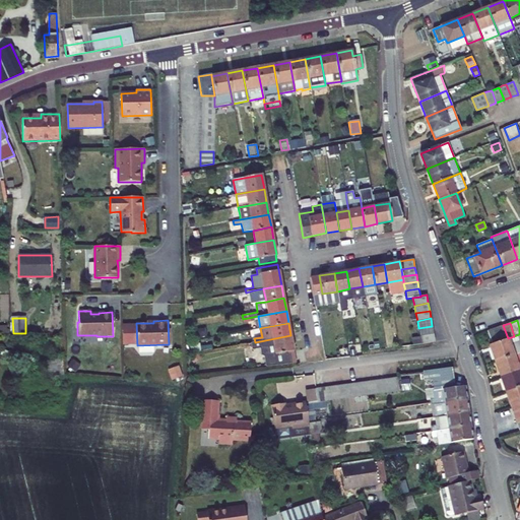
[(500,341),(508,338),(503,325),(496,328),(500,341)]
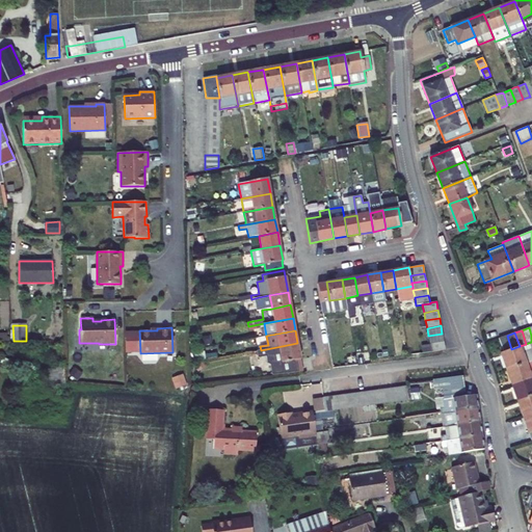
[(442,334),(428,336),(430,344),(444,341),(442,334)]
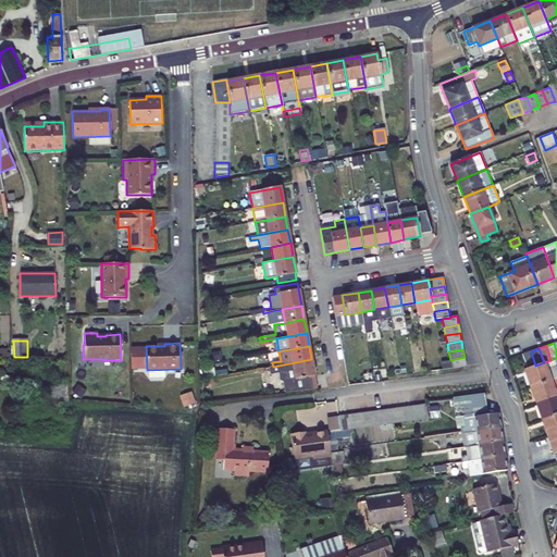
[(527,368),(535,366),(531,351),(522,355),(527,368)]
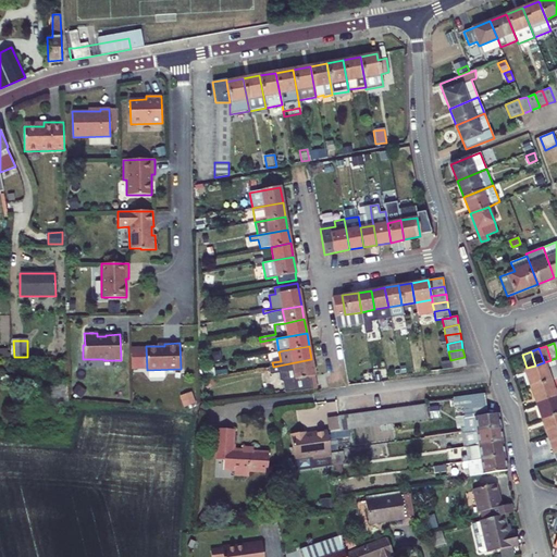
[(465,357),(450,360),(452,369),(466,366),(465,357)]
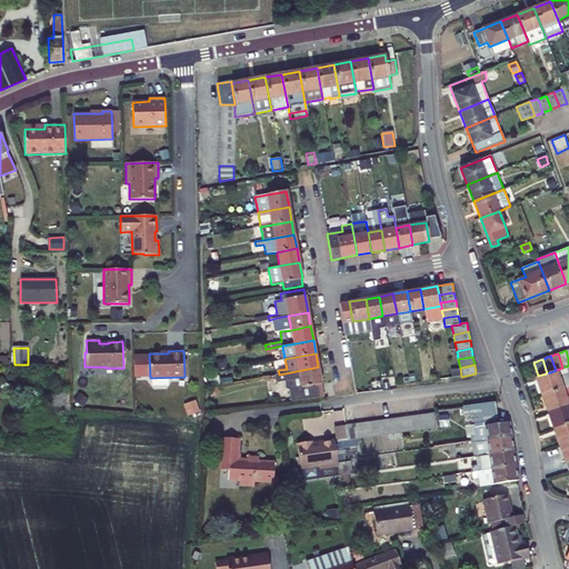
[(568,366),(562,368),(556,370),(547,373),(538,376),(536,377),(542,396),(568,386),(568,366)]
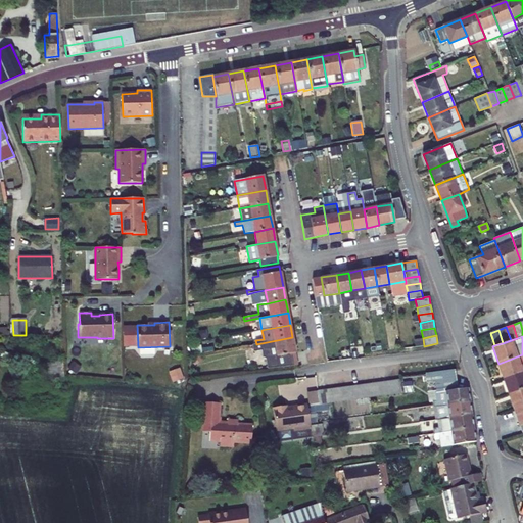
[(262,343),(265,359),(268,359),(270,368),(293,364),(291,353),(295,352),(292,337),(262,343)]
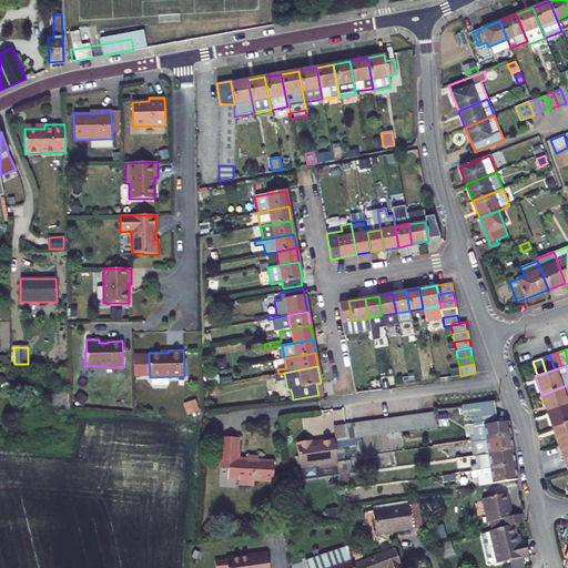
[(547,411),(567,403),(567,385),(541,395),(547,411)]
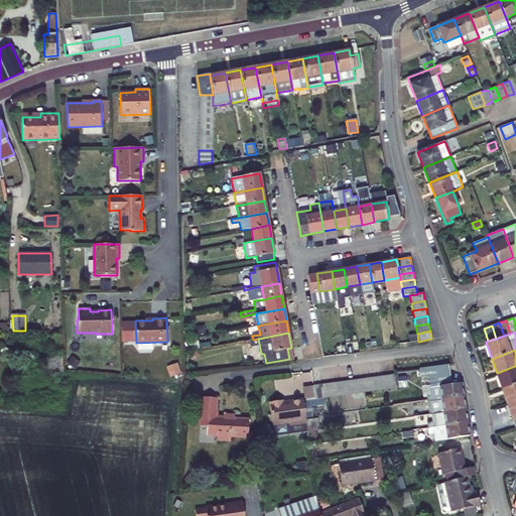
[(421,378),(429,377),(430,384),(452,381),(448,365),(419,368),(421,378)]
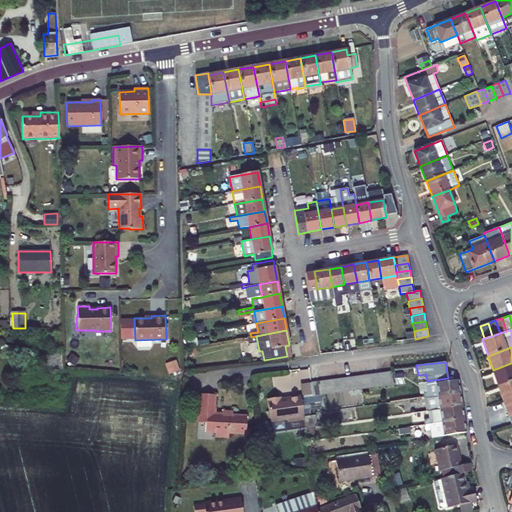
[(511,363),(493,370),(498,385),(511,380),(511,363)]
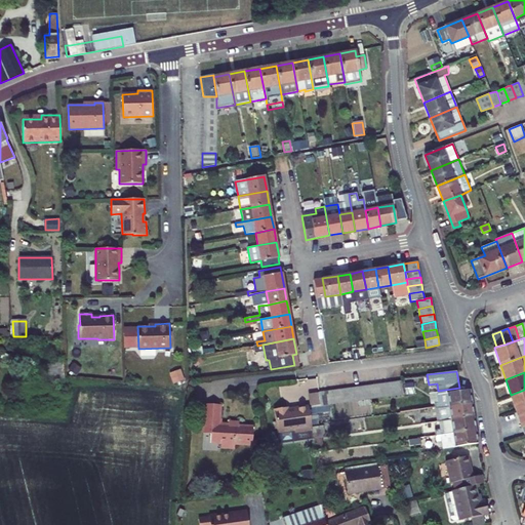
[(327,392),(329,405),(403,395),(401,381),(327,392)]
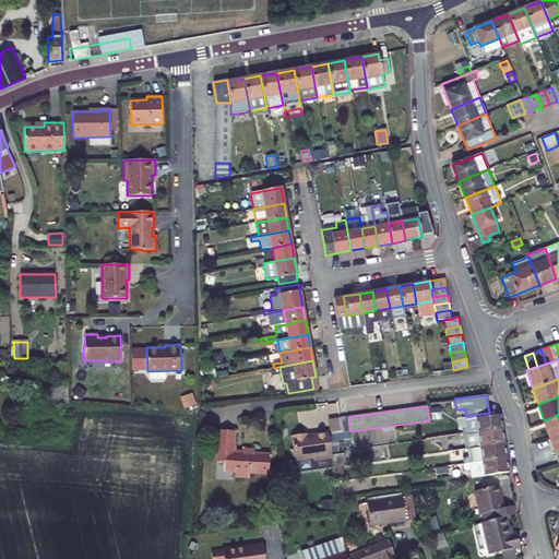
[(558,415),(544,420),(549,437),(558,432),(558,415)]
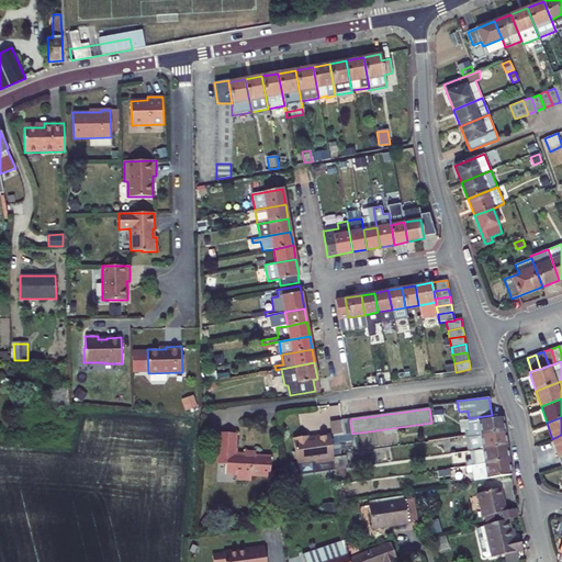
[(469,433),(464,433),(465,438),(505,433),(503,418),(492,419),(470,423),(468,423),(469,433)]
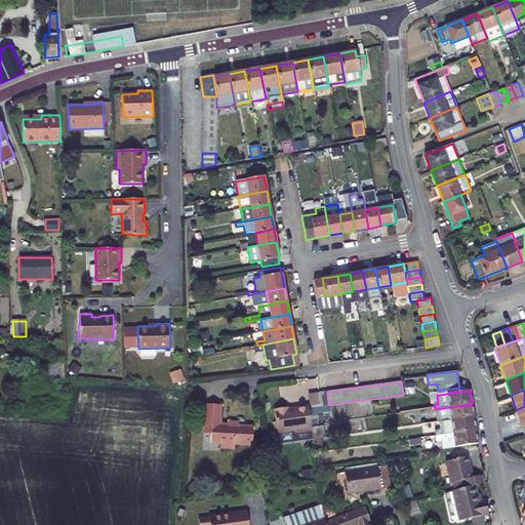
[(320,393),(322,406),(329,405),(327,392),(320,393)]
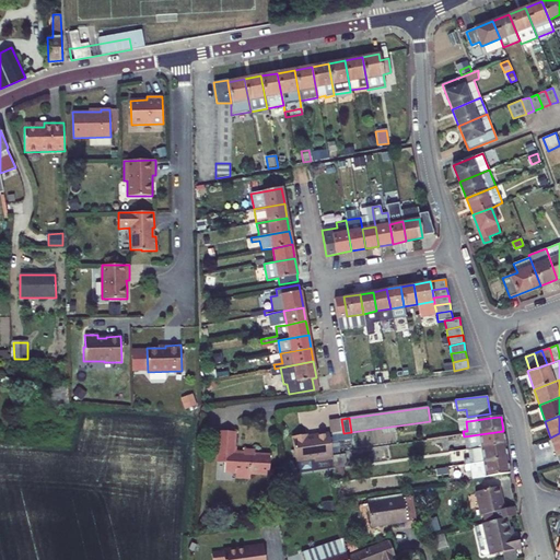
[(328,420),(330,435),(343,433),(341,419),(328,420)]
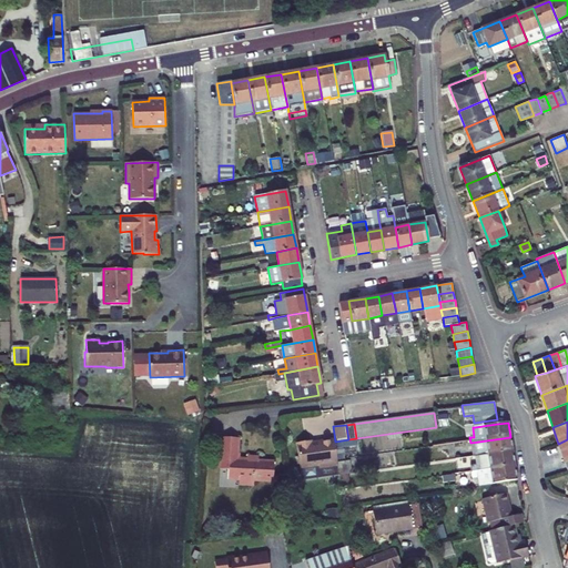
[(237,455),(239,438),(222,437),(220,469),(229,470),(227,479),(239,479),(239,485),(254,486),(254,480),(273,482),(274,462),(259,460),(259,457),(247,456),(247,458),(247,460),(236,459),(237,455)]
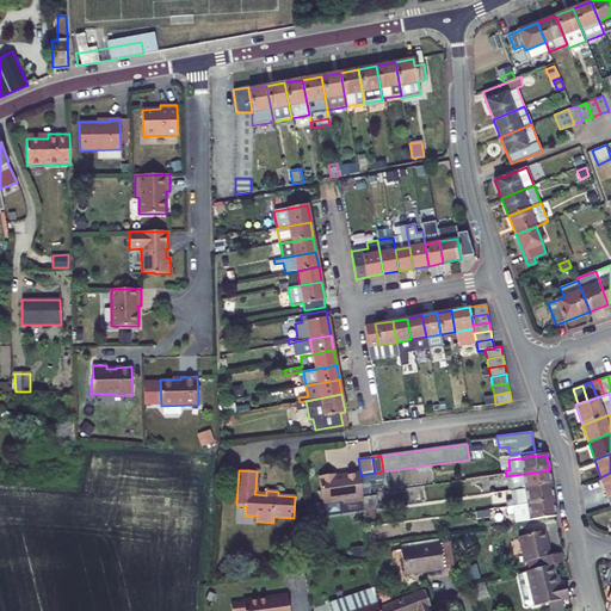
[(506,476),(507,492),(511,491),(551,486),(549,470),(506,476)]
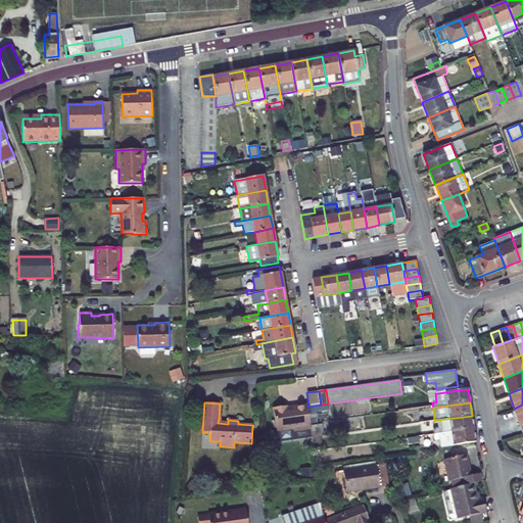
[(522,423),(522,405),(514,409),(520,425),(522,423)]
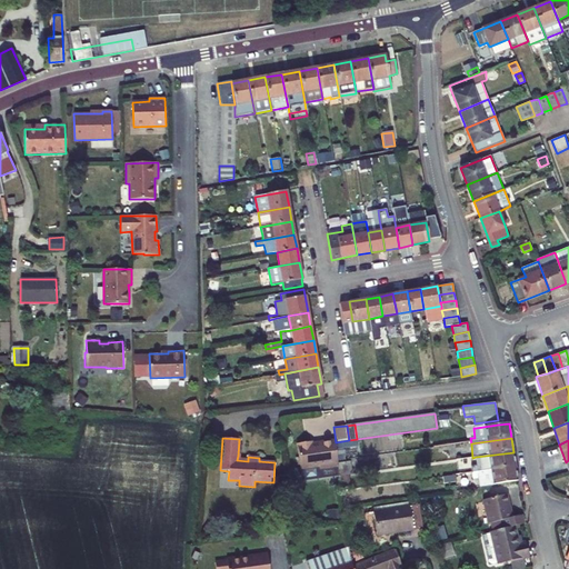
[(337,461),(336,446),(335,442),(335,441),(311,445),(311,442),(296,445),(301,480),(339,475),(338,467),(337,461)]
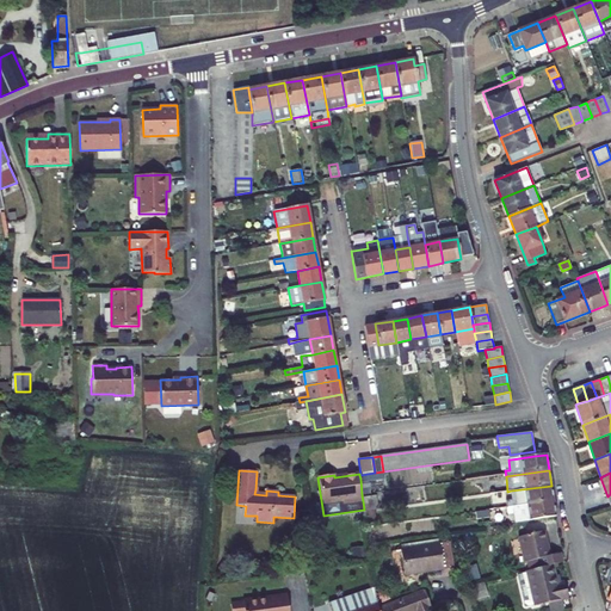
[(506,501),(507,507),(554,501),(551,486),(511,491),(513,500),(506,501)]
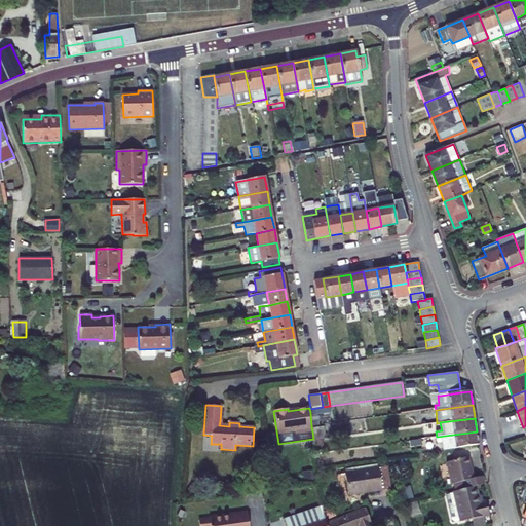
[(326,439),(324,426),(312,428),(314,440),(323,439),(326,439)]
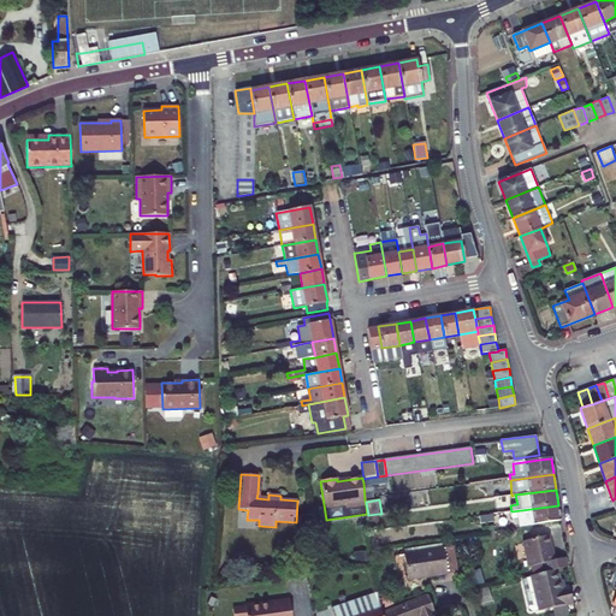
[(513,519),(514,519),(515,527),(561,520),(558,505),(511,511),(513,519)]
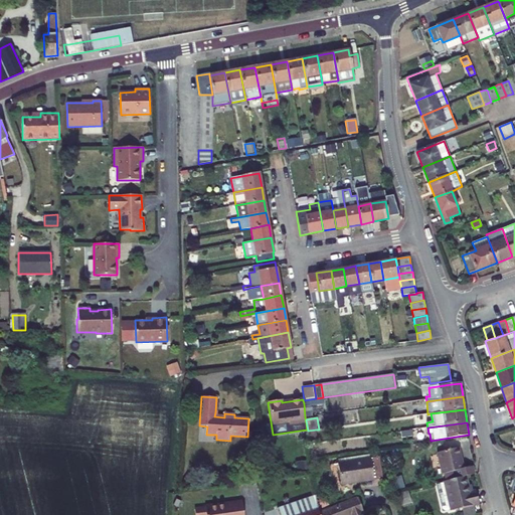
[(316,432),(308,433),(309,444),(318,443),(316,432)]
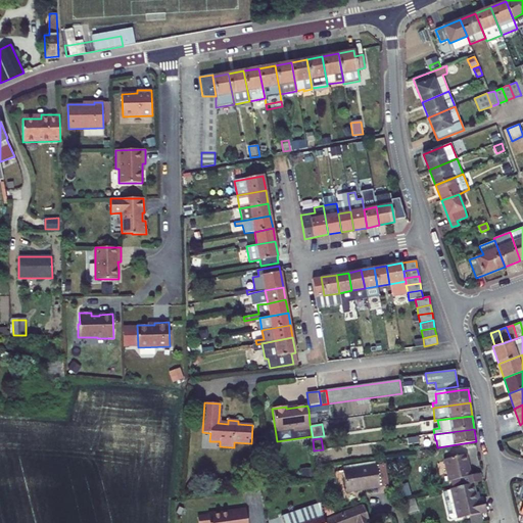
[(450,481),(453,488),(473,483),(482,481),(480,474),(471,475),(466,455),(443,460),(448,481),(450,481)]
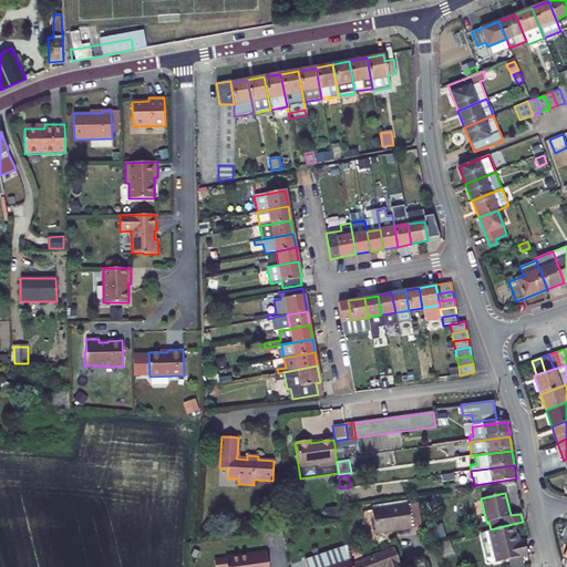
[(408,501),(371,506),(371,509),(408,504),(408,501)]
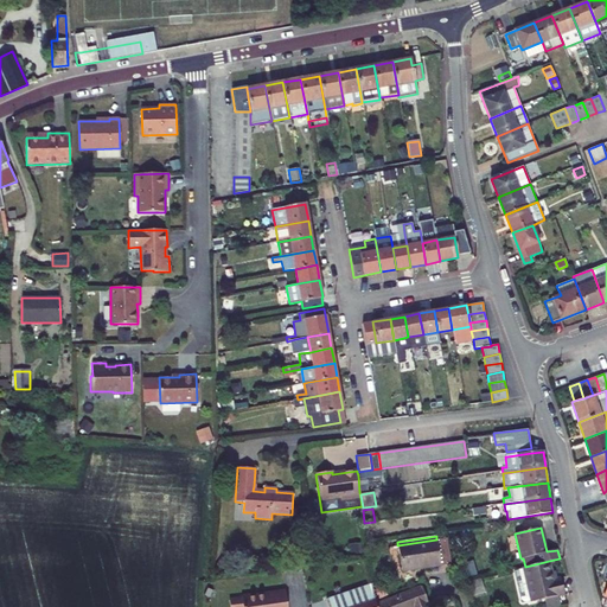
[(436,540),(397,545),(402,572),(441,566),(436,540)]
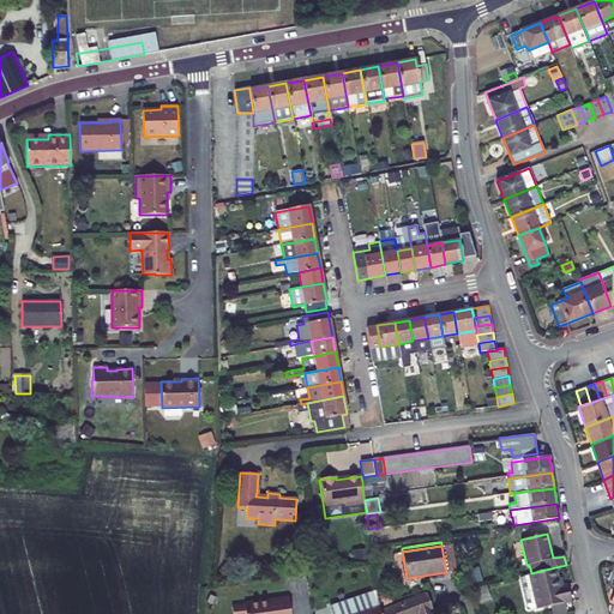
[(531,573),(529,573),(529,575),(533,587),(523,589),(528,607),(531,609),(537,608),(537,609),(551,606),(565,602),(571,601),(567,585),(563,587),(560,588),(558,578),(555,567),(531,573)]
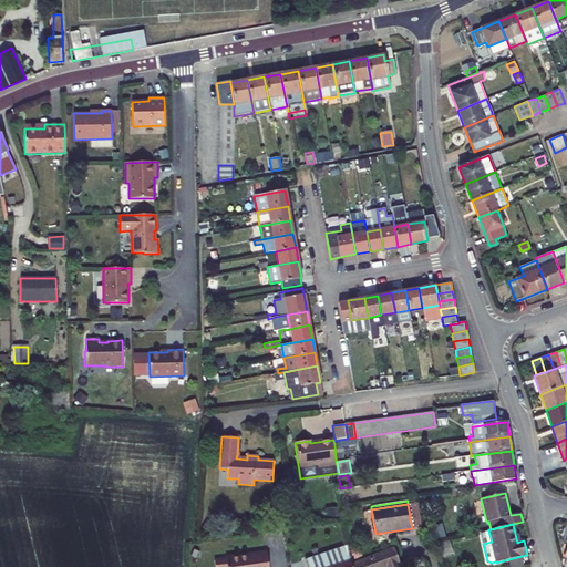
[(213,529),(206,525),(202,531),(209,535),(213,529)]
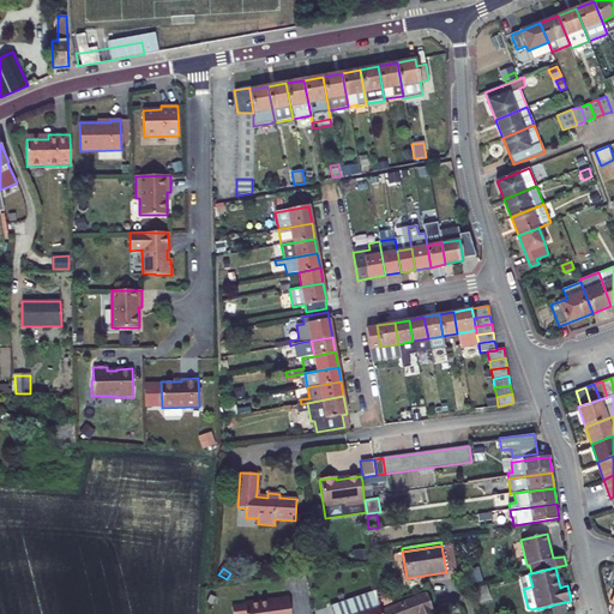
[(529,575),(521,576),(523,589),(533,587),(529,575)]
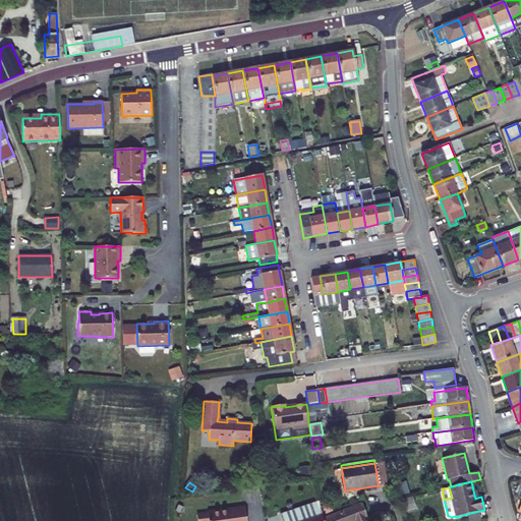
[(414,509),(412,499),(403,501),(405,511),(414,509)]
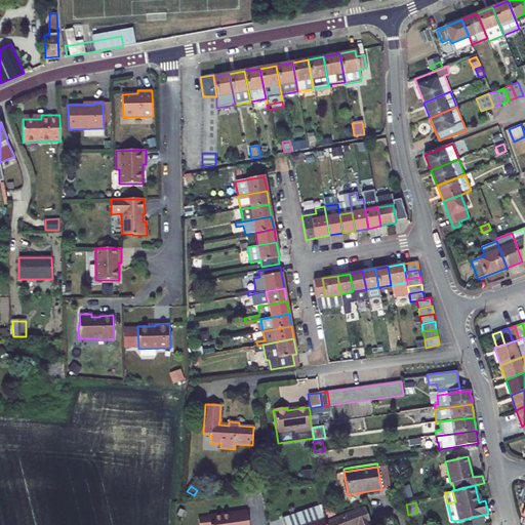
[(285,524),(324,524),(324,522),(322,505),(283,518),(285,524)]
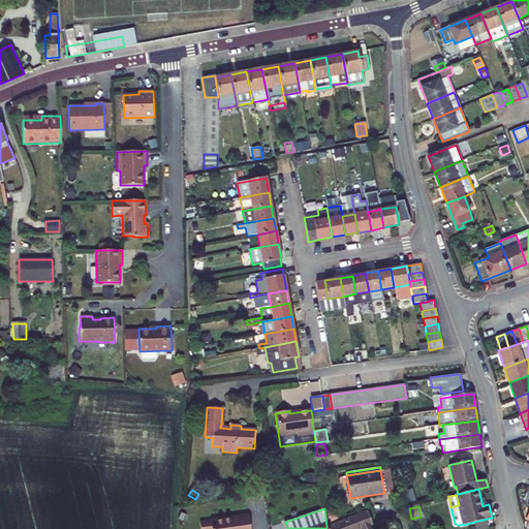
[(327,528),(360,528),(371,525),(366,512),(327,528)]
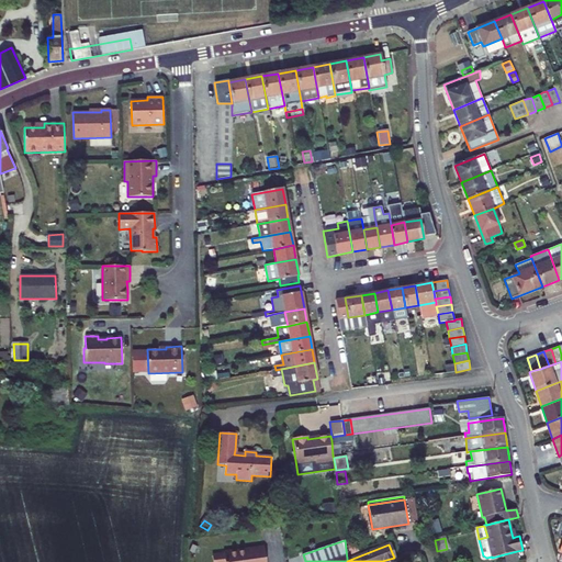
[(266,561),(265,548),(232,552),(232,551),(224,552),(224,554),(213,557),(213,561),(266,561)]
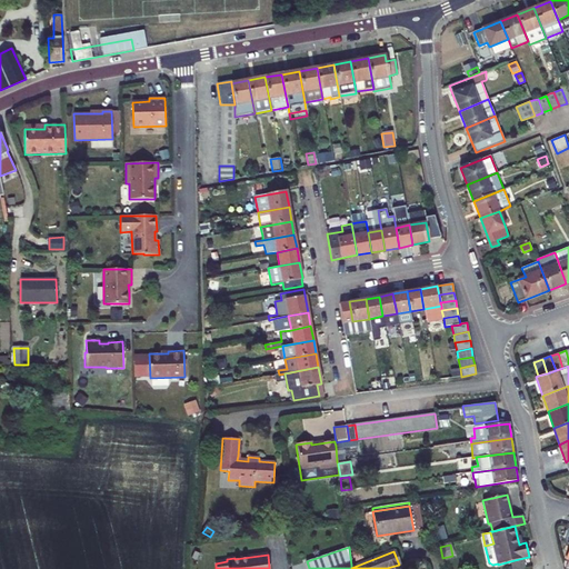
[(523,558),(510,561),(511,568),(525,568),(526,568),(523,558)]
